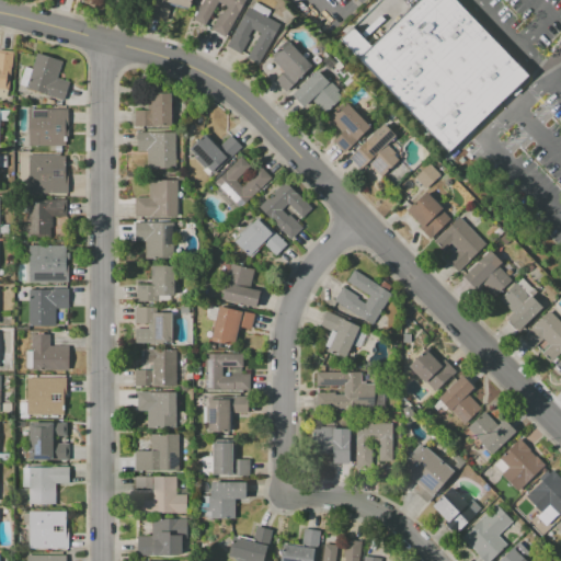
[(190,0),(189,8),(171,3),(167,21),(153,18),(158,0),(190,0)]
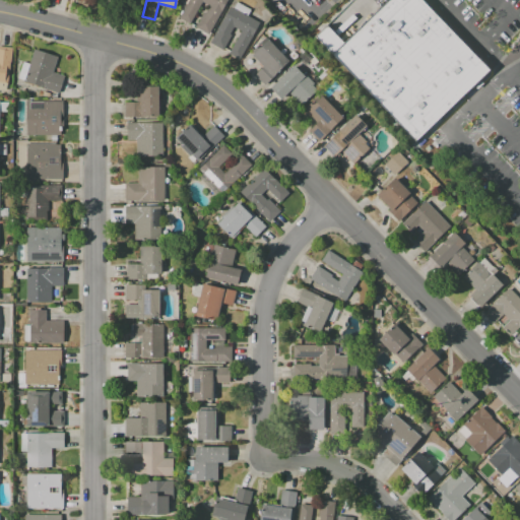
[(226,0),(209,35),(195,26),(203,12),(205,13),(209,5),(202,2),(190,23),(180,17),(189,0),(226,0)]
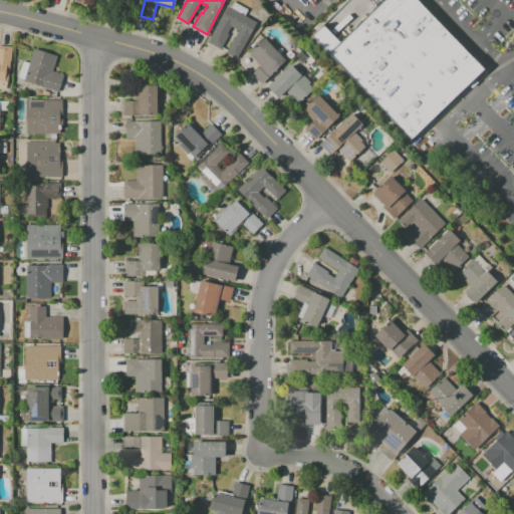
[(321,25),(309,35),(411,142),(483,68),(416,0),(380,0),(338,40),(321,25)]
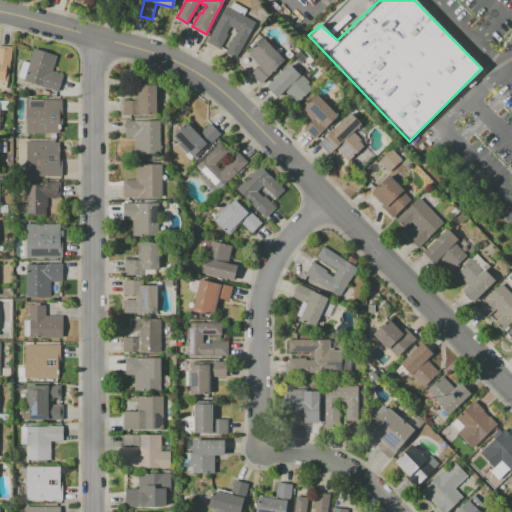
[(255,22),(235,58),(225,52),(237,31),(231,28),(220,49),(207,42),(227,6),(230,8),(233,2),(247,9),(244,16),(255,22)]
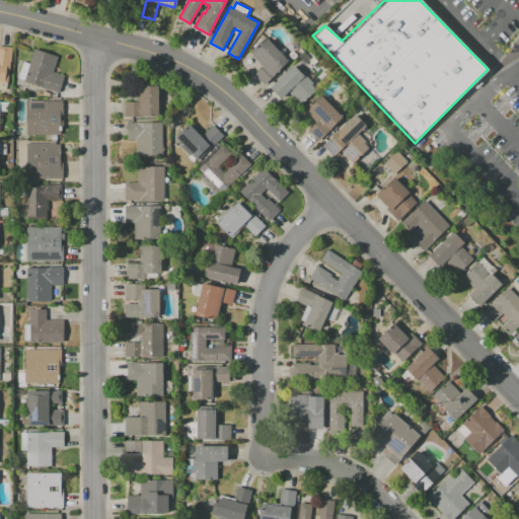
[(265,85),(254,74),(263,66),(251,55),(268,40),(289,61),(265,85)]
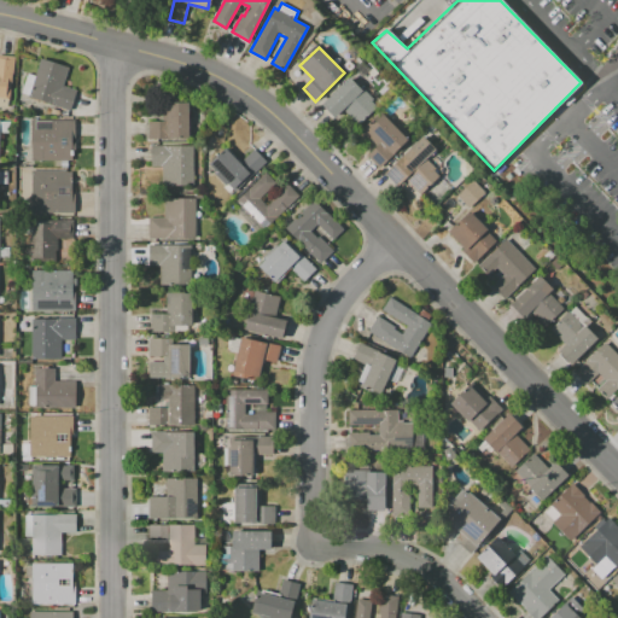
[(11,99),(9,98),(7,108),(0,106),(0,56),(15,57),(11,99)]
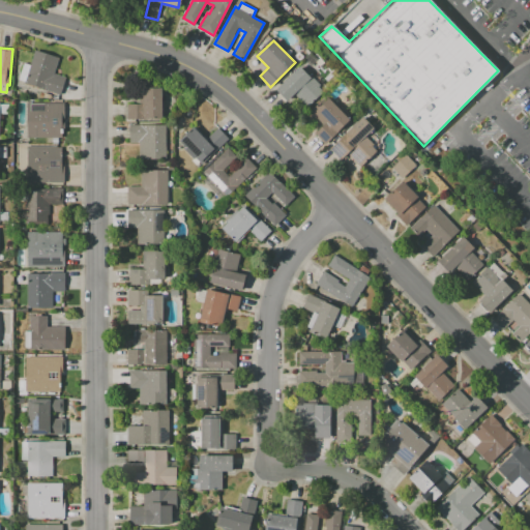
[(35,50),(59,58),(54,74),(65,78),(60,94),(18,81),(24,63),(30,65),(35,50)]
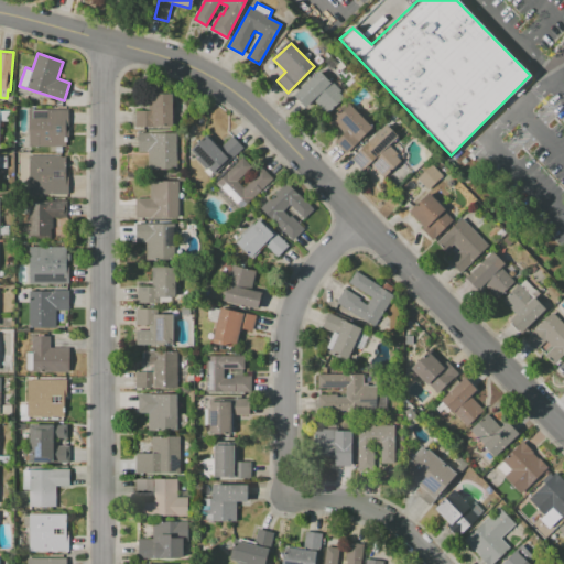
[(345,96),(327,114),(314,99),(305,108),(293,96),(318,71),(329,82),(331,80),(345,96)]
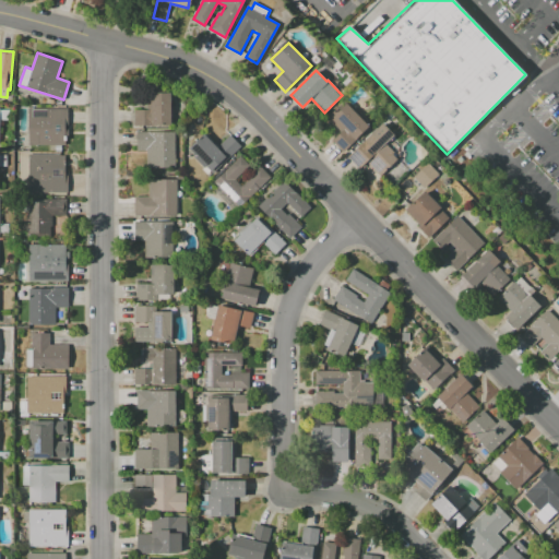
[(133,126),(133,109),(146,109),(146,93),(170,93),(170,126),(133,126)]
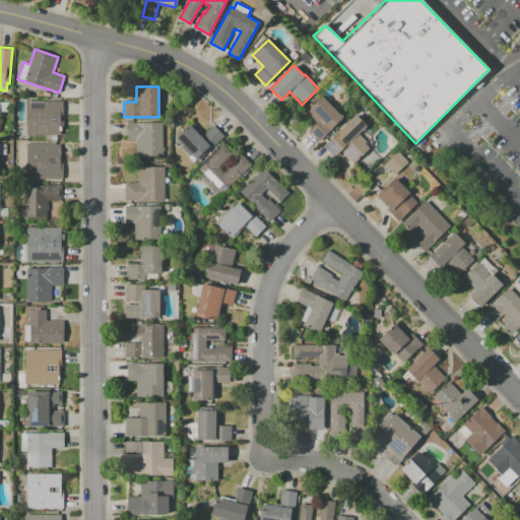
[(343,118),(319,141),(309,131),(316,124),(304,111),(320,94),(343,118)]
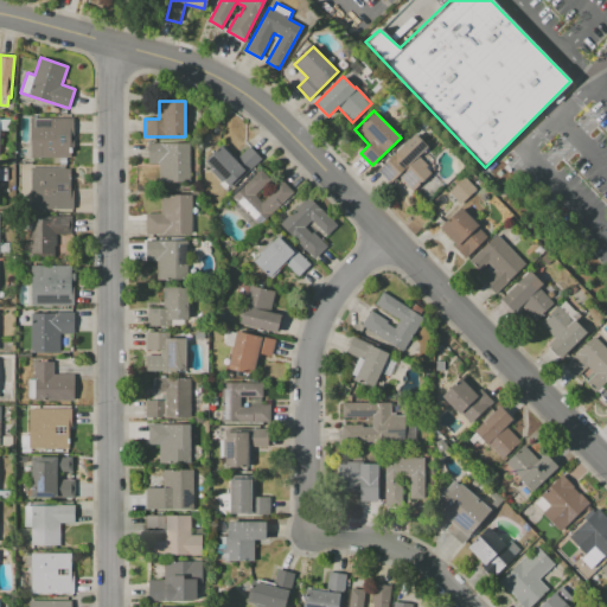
[(31,158),(31,117),(72,117),(72,136),(70,136),(70,158),(31,158)]
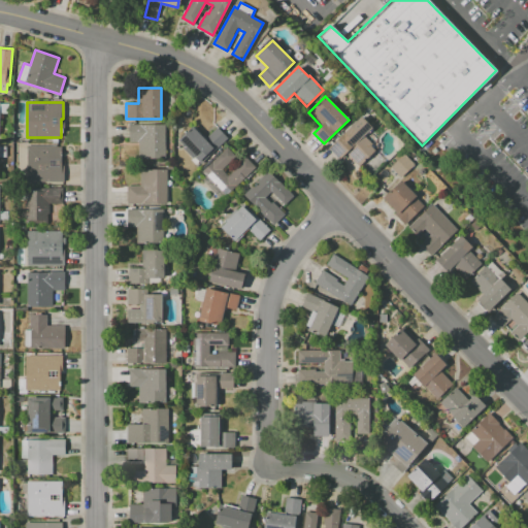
[(0,103),(7,103),(8,113),(0,113),(0,103)]
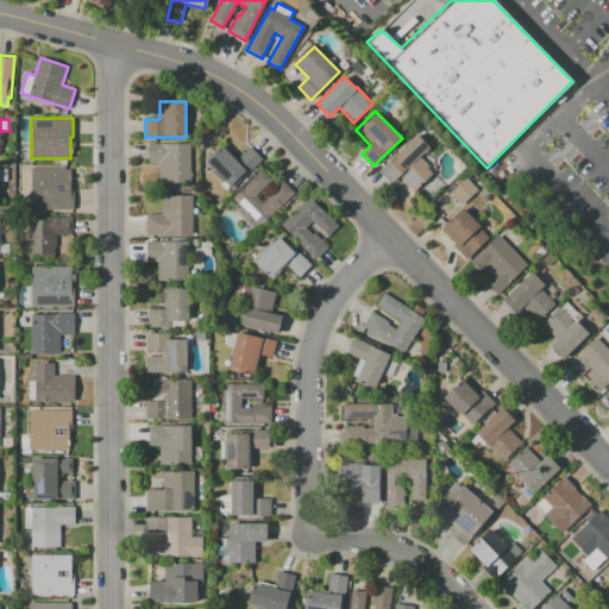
[(378,171),(416,135),(429,148),(420,157),(429,167),(427,169),(432,173),(413,192),(399,177),(391,184),(378,171)]
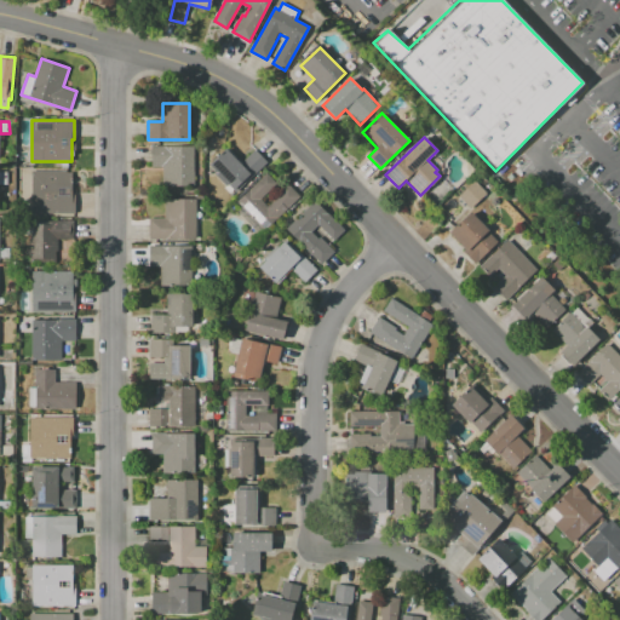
[(194,187),(162,187),(162,167),(151,167),(151,145),(194,145),(194,187)]
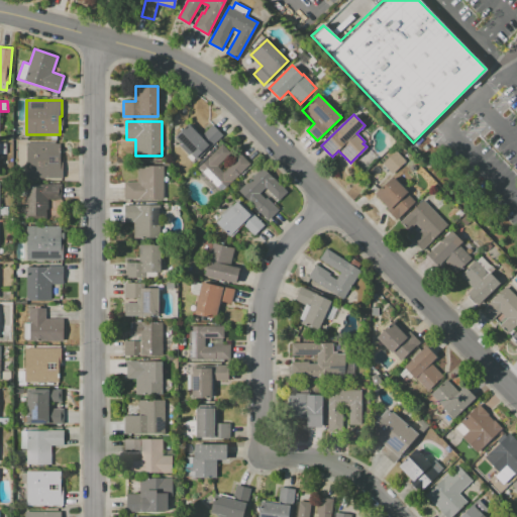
[(222,135),(197,160),(191,154),(189,157),(177,144),(179,142),(174,137),(188,123),(189,124),(190,123),(202,135),(212,125),(222,135)]
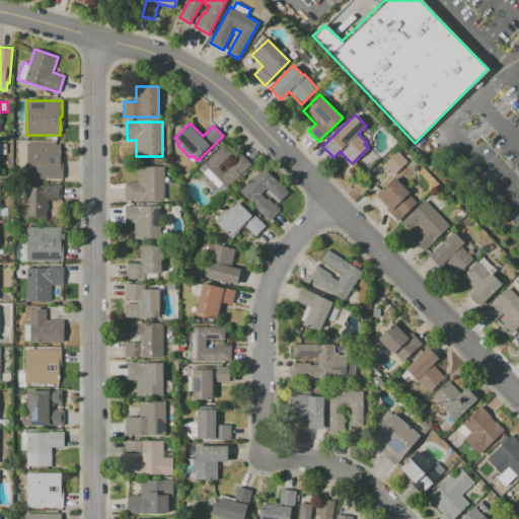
[(26,179),(26,156),(23,156),(23,145),(60,145),(60,161),(63,161),(63,179),(26,179)]
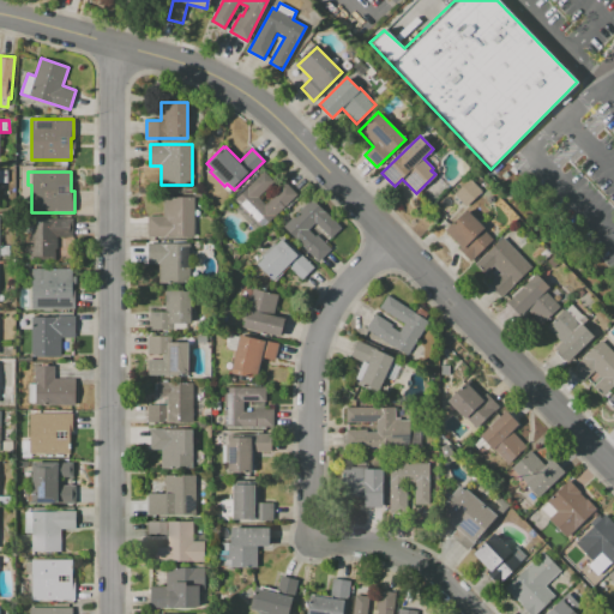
[(262,229),(235,202),(264,172),(274,182),(258,198),(265,204),(272,198),(271,197),(284,182),(296,194),(262,229)]
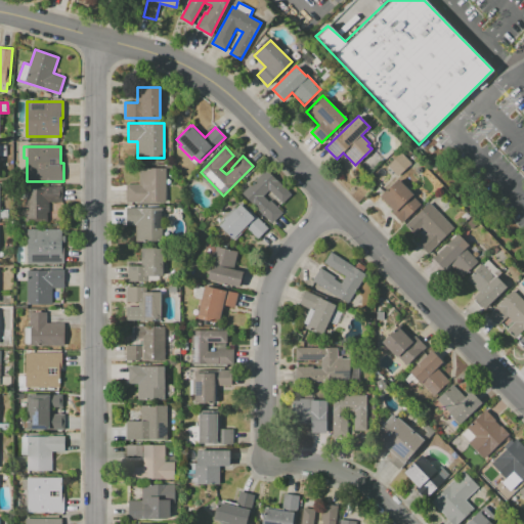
[(397,176),(387,166),(401,153),(410,163),(397,176)]
